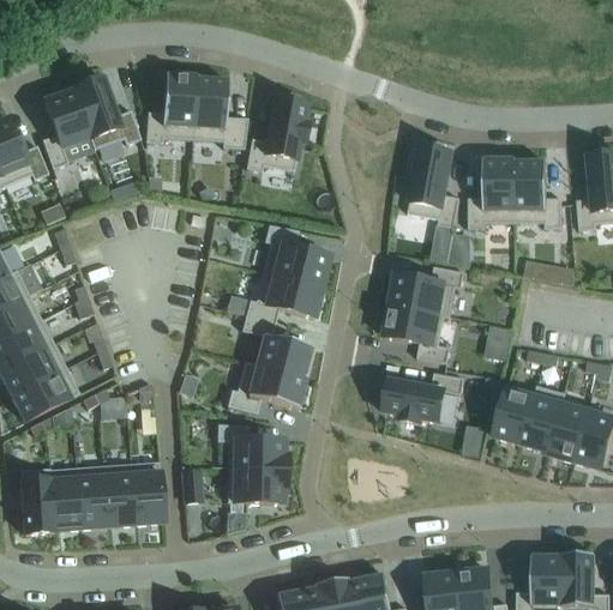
[(148,113),(146,143),(163,144),(163,138),(193,140),(197,79),(198,79),(198,77),(166,74),(163,114),(148,113)]
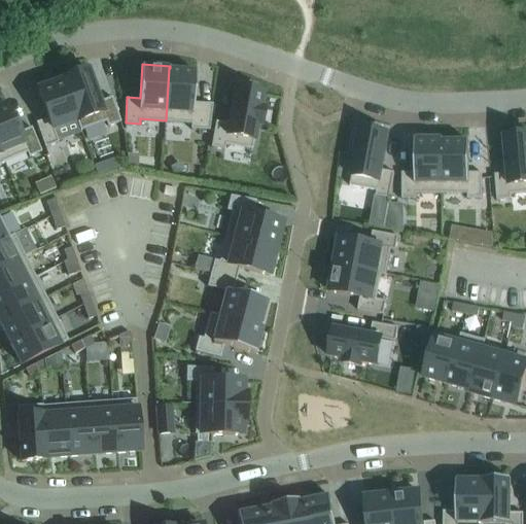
[(89,68),(62,77),(63,78),(64,78),(80,129),(106,119),(108,125),(121,119),(112,95),(100,100),(89,68)]
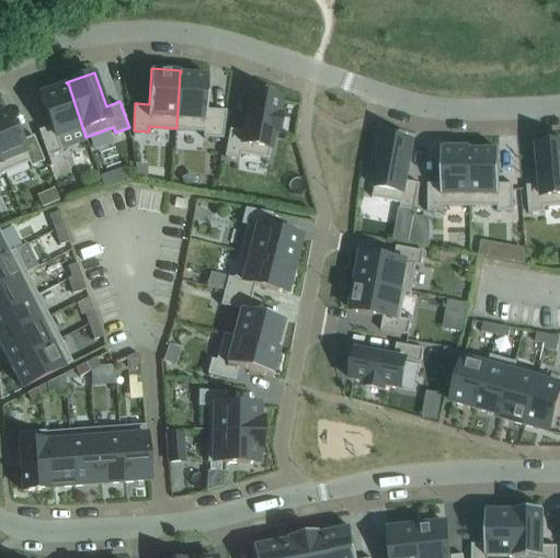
[(180,72),(176,128),(204,129),(203,134),(224,136),(227,109),(206,107),(208,75),(181,72),(180,72)]
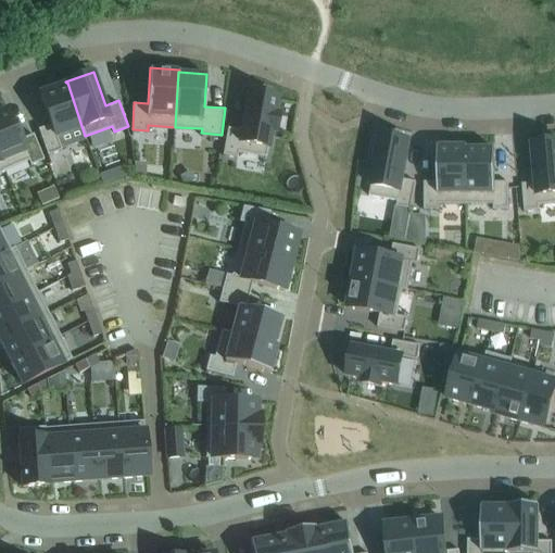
[(51,123),(38,127),(48,153),(62,149),(61,145),(85,136),(67,83),(66,83),(40,92),(51,123)]
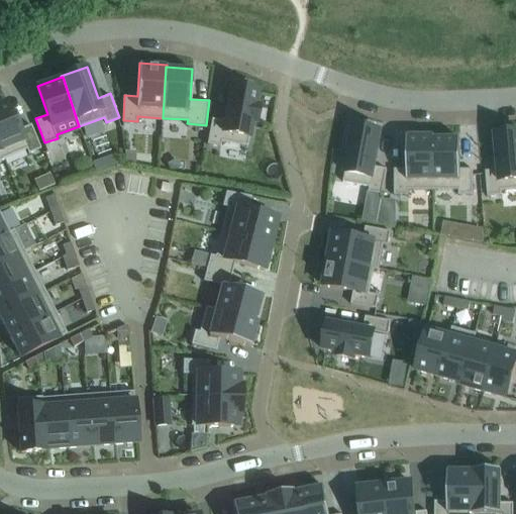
[(212,117),(207,142),(221,144),(221,140),(247,144),(252,121),(255,121),(259,104),(255,104),(259,89),(231,84),(224,119),(212,117)]
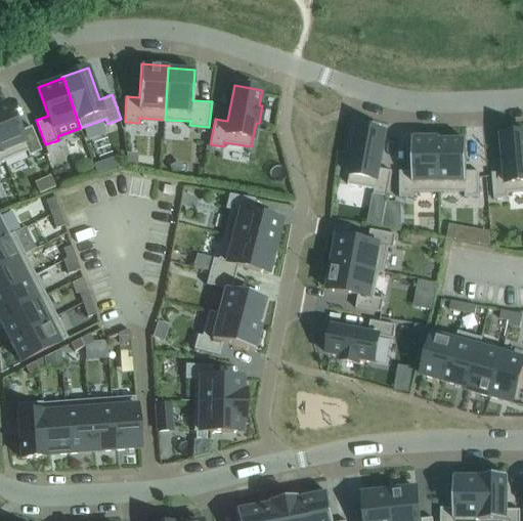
[(0,103),(0,153),(3,160),(4,160),(27,149),(29,155),(41,148),(32,125),(19,130),(7,101),(0,103)]
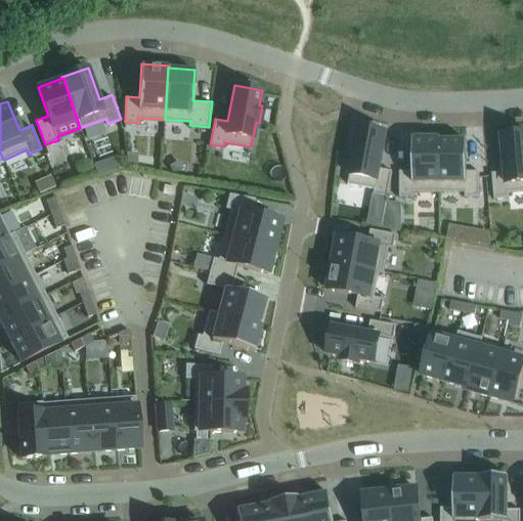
[(355,146),(349,182),(376,187),(375,192),(388,194),(393,169),(380,167),(387,131),(359,126),(358,131),(354,130),(352,145),(355,146)]
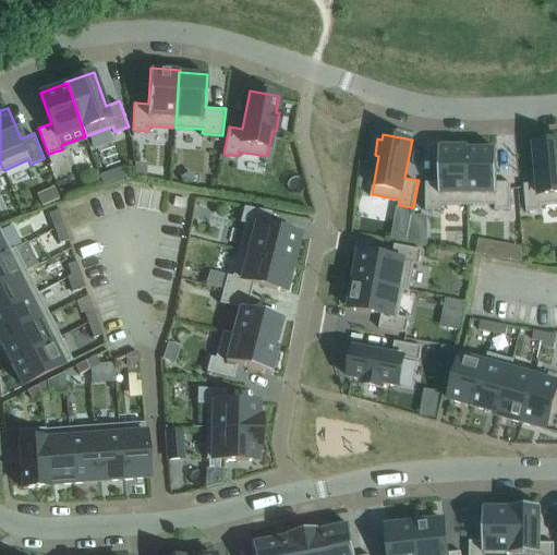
[(539,181),(524,182),(528,210),(543,208),(542,204),(556,202),(556,140),(535,143),(539,181)]
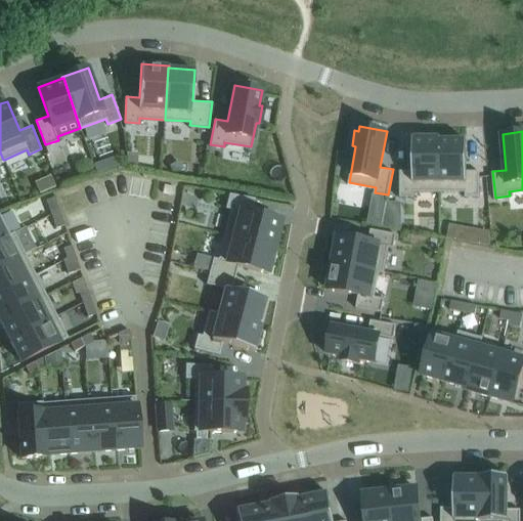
[(413,169),(400,169),(400,196),(415,196),(415,190),(440,190),(440,138),(441,138),(441,135),(413,136),(413,169)]
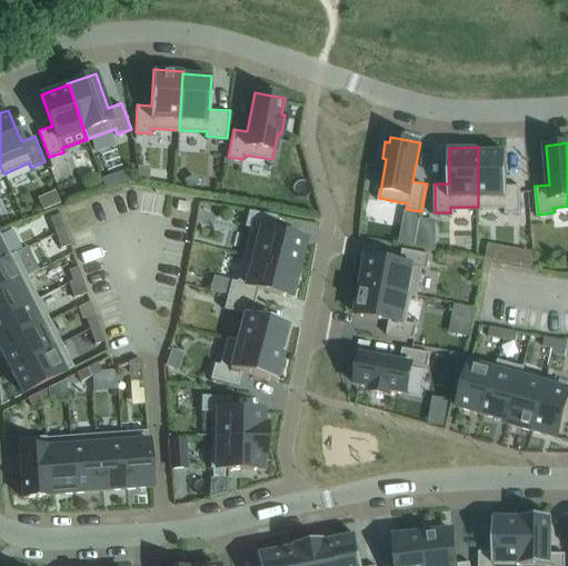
[(479,150),(478,150),(478,207),(506,207),(506,212),(521,212),(521,184),(507,184),(507,150),(479,150)]
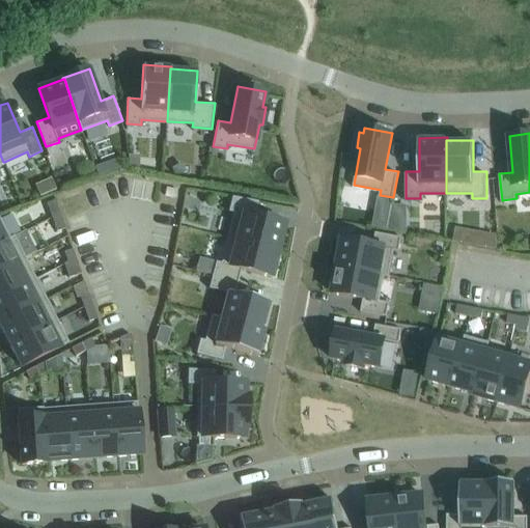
[(141,154),(129,153),(130,166),(140,167),(141,154)]
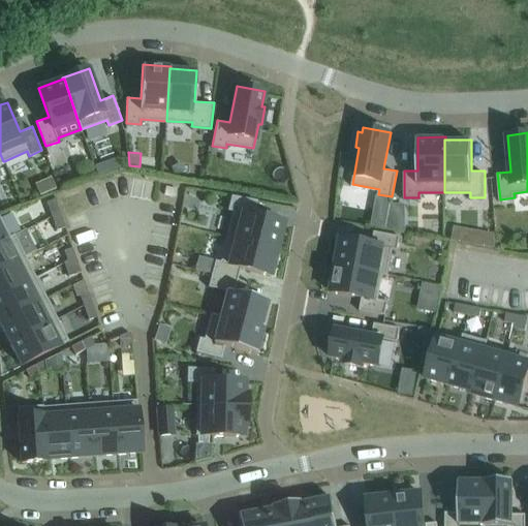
[(233,210),(226,236),(277,248),(284,222),(253,214),(257,199),(231,194),(227,209),(233,210)]
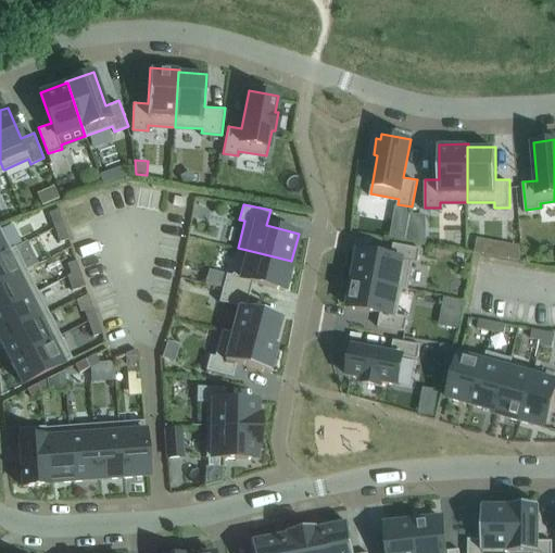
[(59,208),(49,211),(54,226),(63,223),(59,208)]
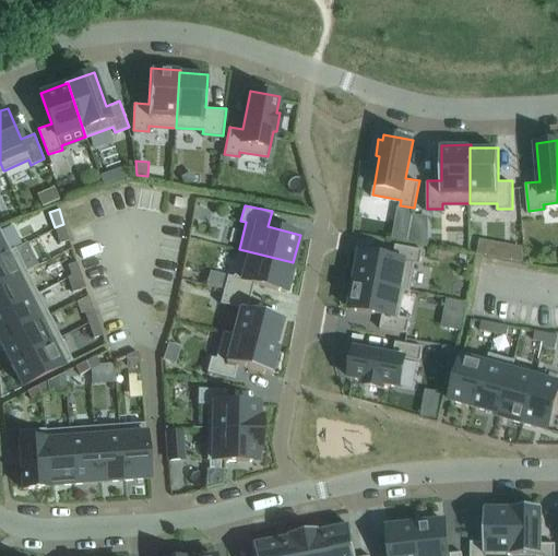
[(63,224),(55,227),(60,241),(69,239),(63,224)]
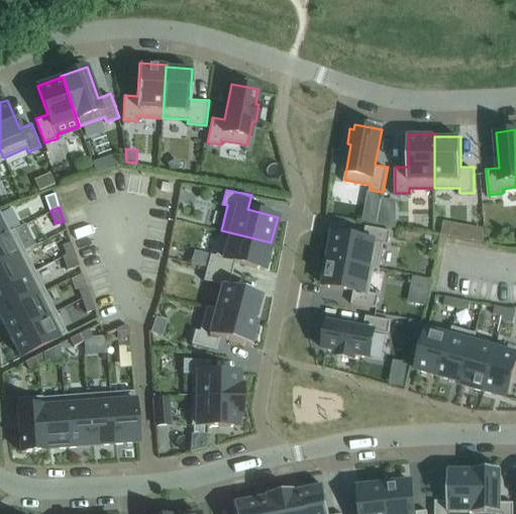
[(0,211),(0,235),(10,231),(9,229),(0,211)]
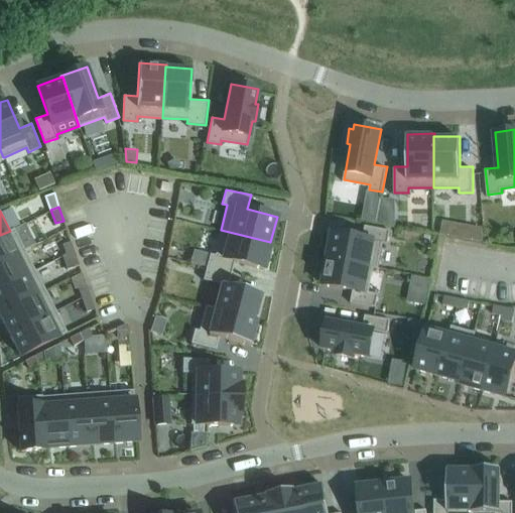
[(333,231),(329,257),(374,266),(379,267),(384,242),(388,242),(391,229),(366,224),(363,237),(333,231)]
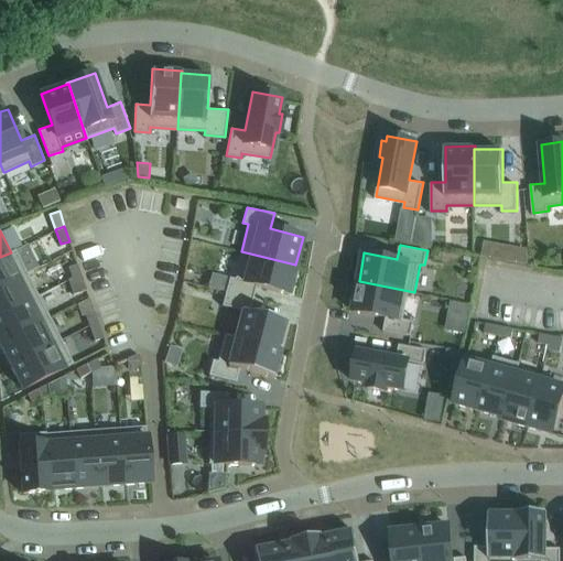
[(0,286),(28,272),(15,248),(10,250),(11,252),(0,257),(0,286)]
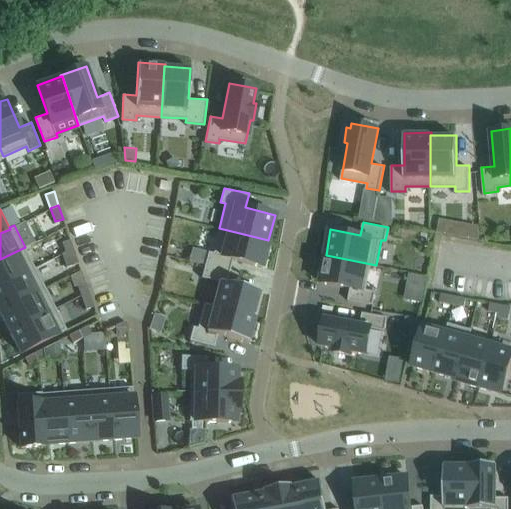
[(208,251),(205,264),(230,270),(232,258),(262,266),(268,240),(219,228),(213,252),(208,251)]
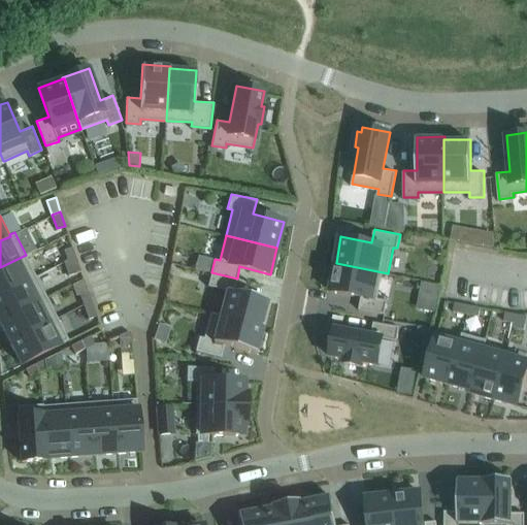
[(72,245),(64,249),(68,259),(76,256),(72,245)]
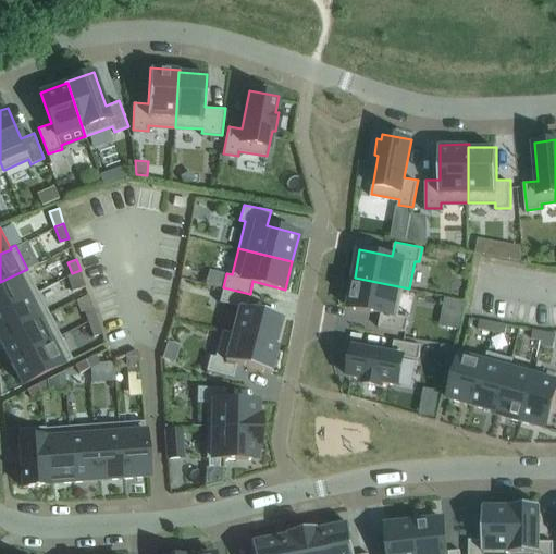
[(27,269),(0,282),(0,309),(38,291),(27,269)]
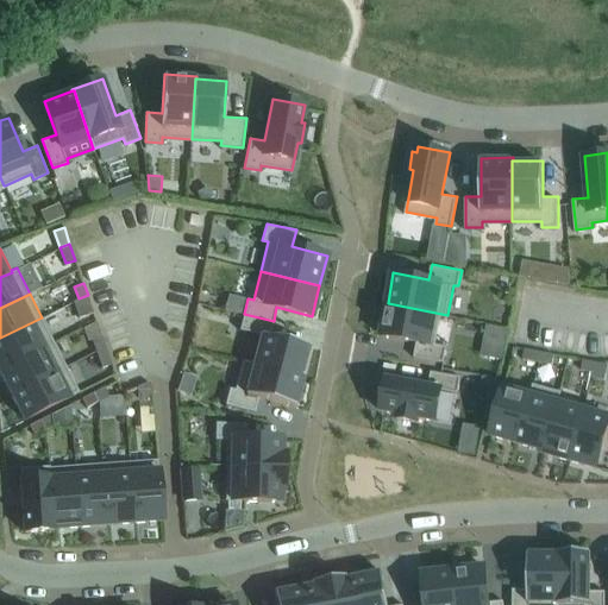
[(79,298),(74,300),(80,316),(94,312),(88,295),(79,298)]
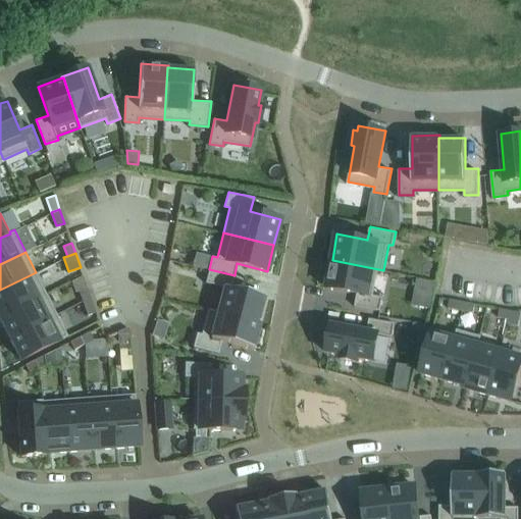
[(332,260),(327,287),(358,292),(355,305),(380,309),(383,296),(373,294),(378,269),(332,260)]
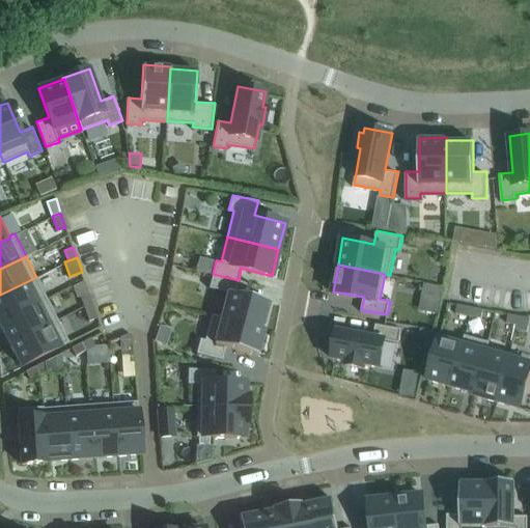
[(213,274),(210,286),(227,292),(221,315),(221,316),(262,328),(262,326),(270,301),(235,293),(239,280),(213,274)]
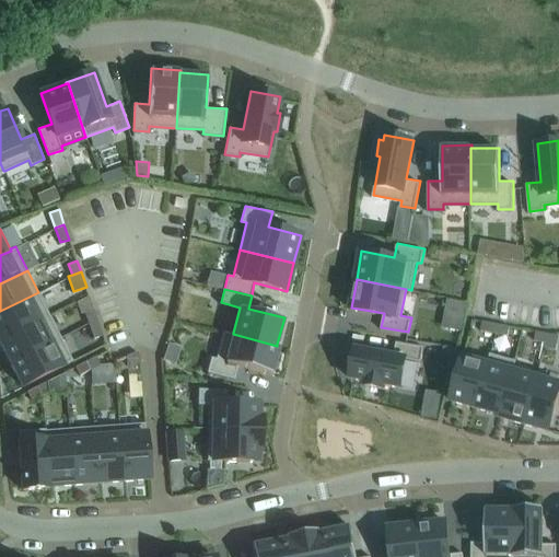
[(38,292),(0,311),(0,339),(49,314),(38,292)]
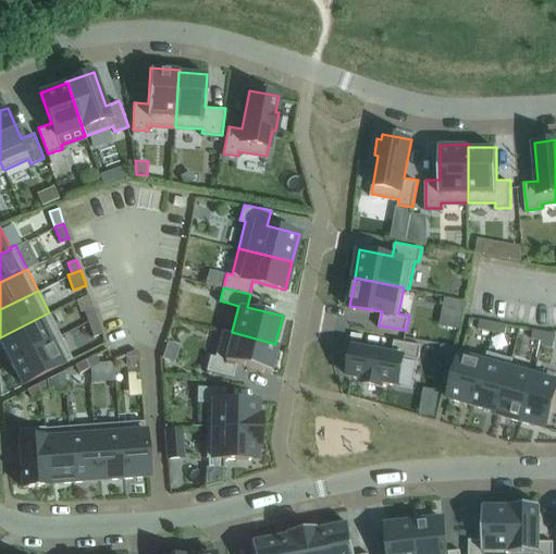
[(94,307),(84,309),(89,322),(98,319),(94,307)]
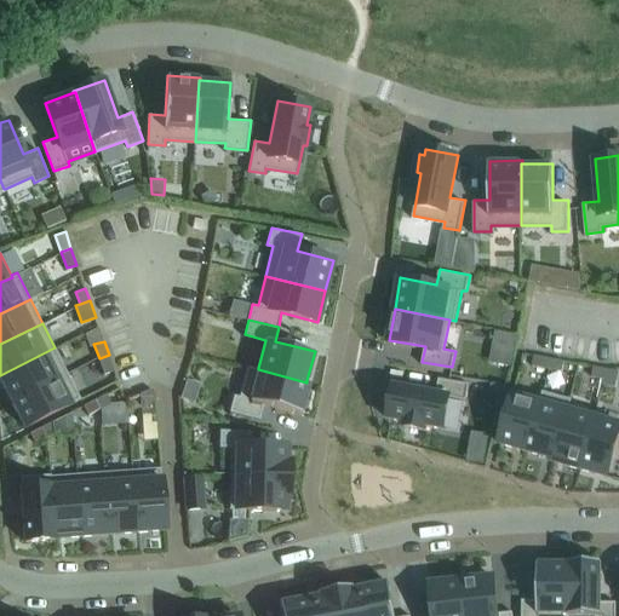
[(55,347),(0,375),(12,401),(68,373),(55,347)]
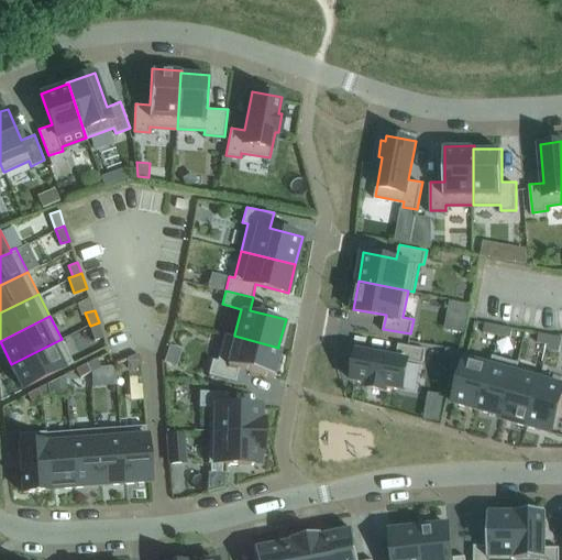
[(485,321),(484,330),(497,333),(499,324),(485,321)]
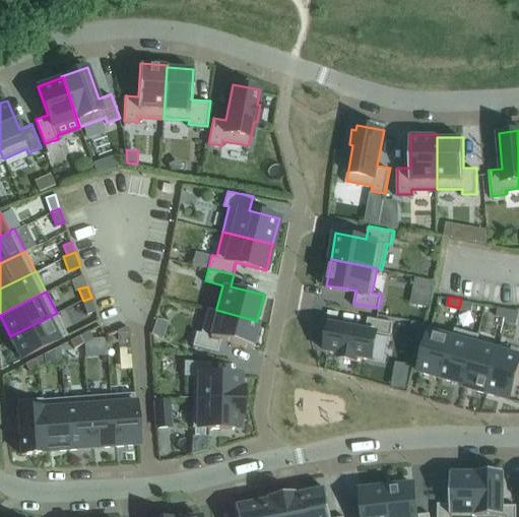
[(91,298),(83,301),(87,313),(95,310),(91,298)]
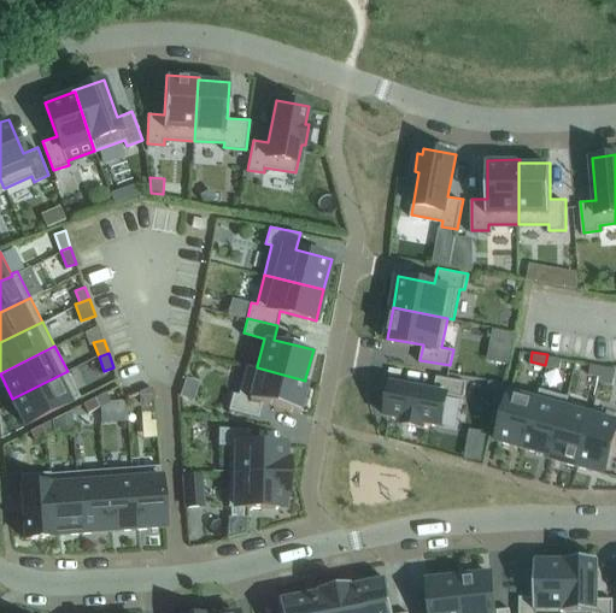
[(547,354),(545,365),(561,367),(562,357),(547,354)]
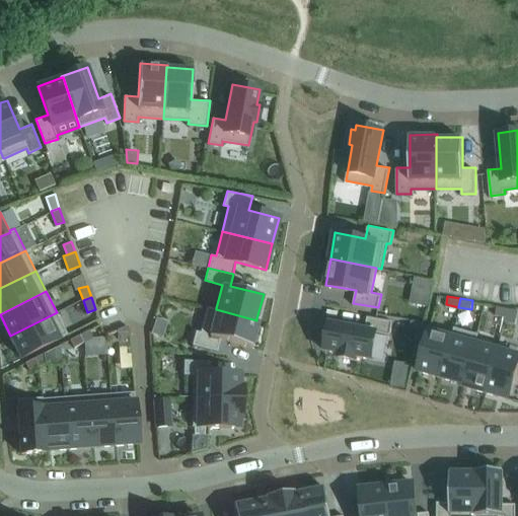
[(498,305),(496,313),(506,315),(508,307),(498,305)]
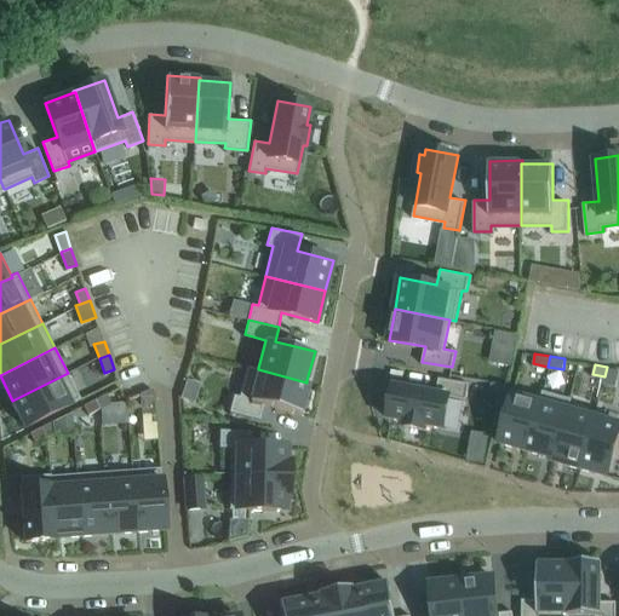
[(234,395),(229,410),(259,419),(263,403),(302,413),(304,406),(308,407),(313,390),(308,389),(310,381),(307,380),(307,383),(258,369),(258,368),(247,366),(240,396),(234,395)]
